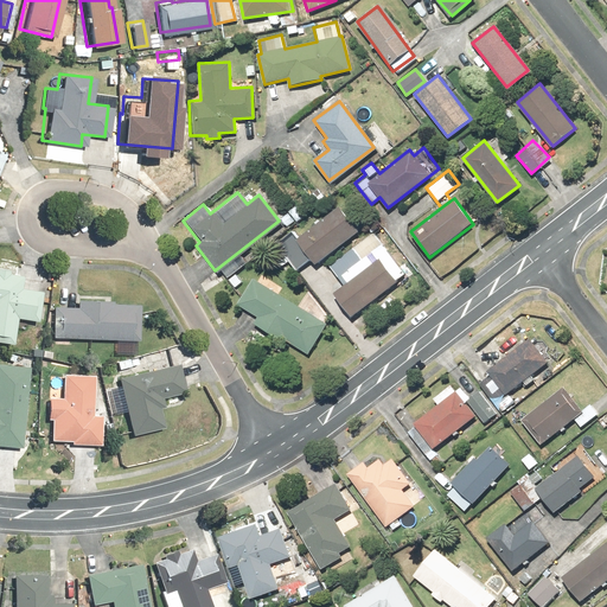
[(302,213),(295,204),(280,217),(287,227),(302,213)]
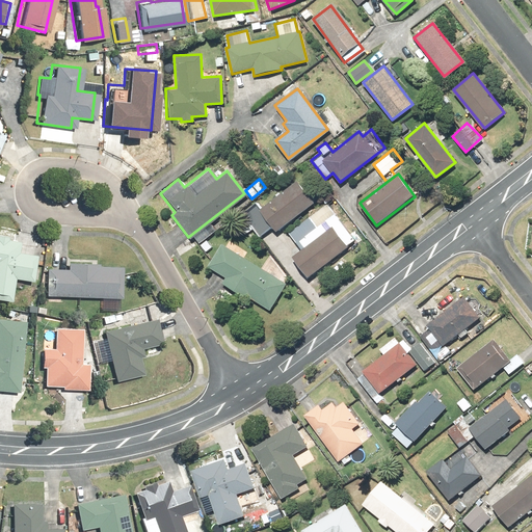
[(313,204),(297,181),(260,208),(275,230),(313,204)]
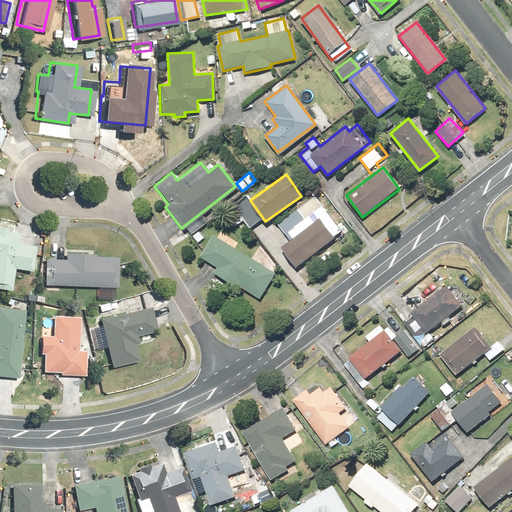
[(302,222),(315,212),(324,206),(326,204),(317,193),(279,222),(290,236),(305,225),(302,222)]
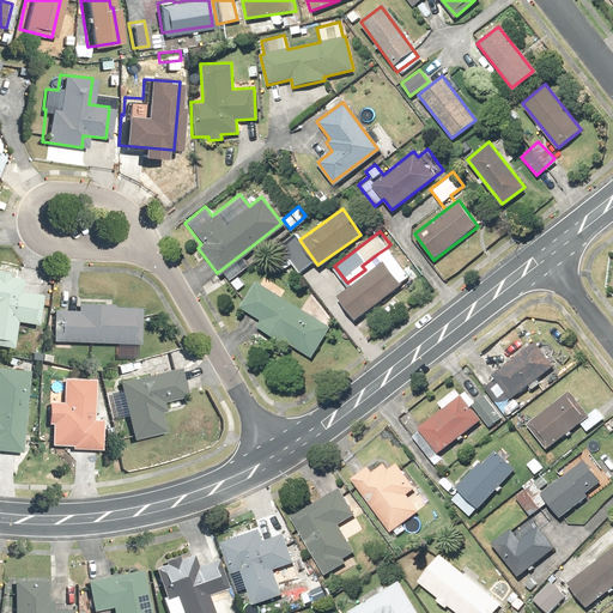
[(382,261),(399,283),(410,275),(402,266),(410,261),(396,243),(389,248),(388,247),(377,254),(382,261)]
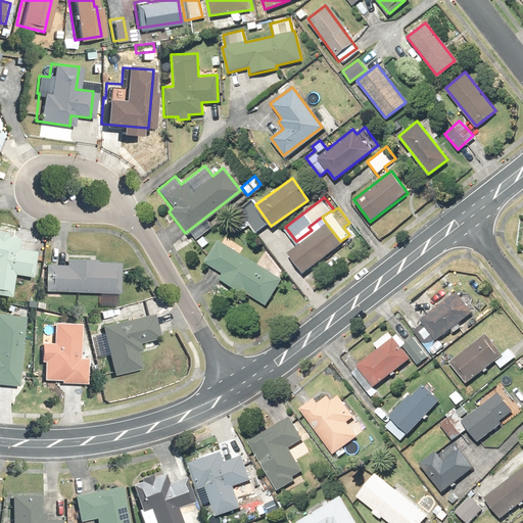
[(340,241),(326,223),(286,252),(301,273),(341,243),(340,241)]
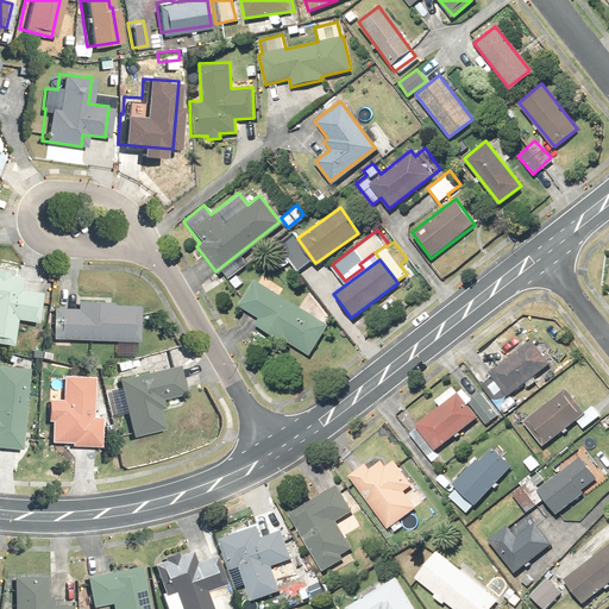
[(0,341),(8,343),(11,319),(33,321),(37,290),(16,288),(18,276),(8,275),(10,268),(0,267),(0,341)]
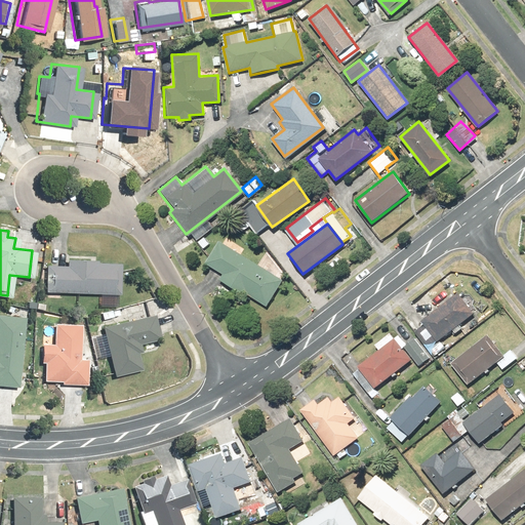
[(231,249),(234,243),(224,237),(220,243),(217,241),(204,264),(220,274),(217,279),(244,295),(246,292),(266,304),(280,280),(278,278),(282,272),(265,251),(256,265),(231,249)]
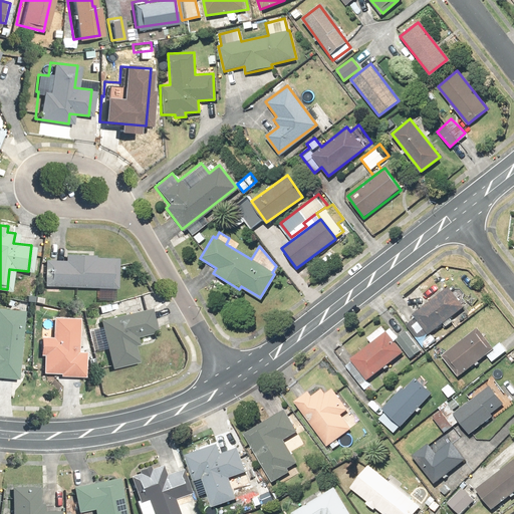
[(41,258),(40,284),(94,287),(93,298),(112,299),(114,255),(91,254),(91,252),(62,250),(61,259),(41,258)]
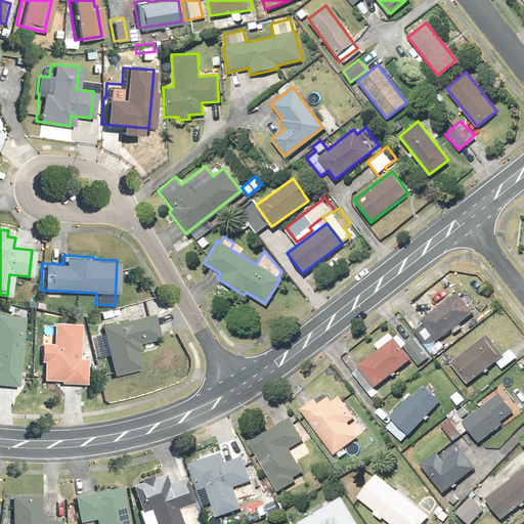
[(474,309),(459,289),(411,324),(427,344),(474,309)]
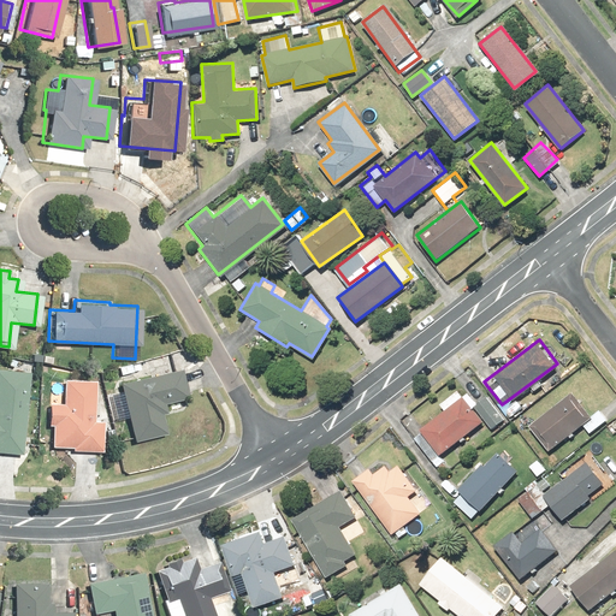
[(0,451),(16,452),(24,371),(0,367),(0,451)]
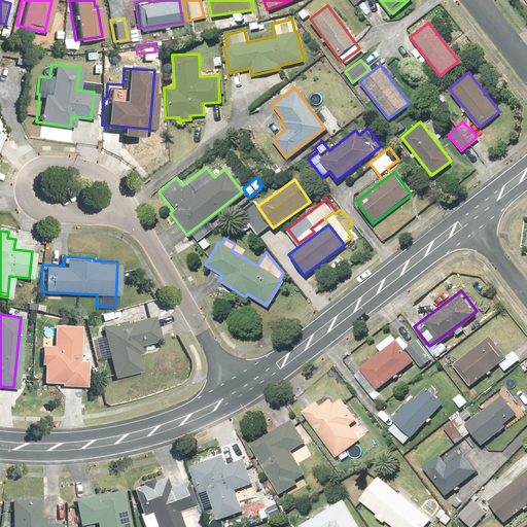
[(151,315),(99,327),(110,377),(139,370),(133,345),(157,340),(151,315)]
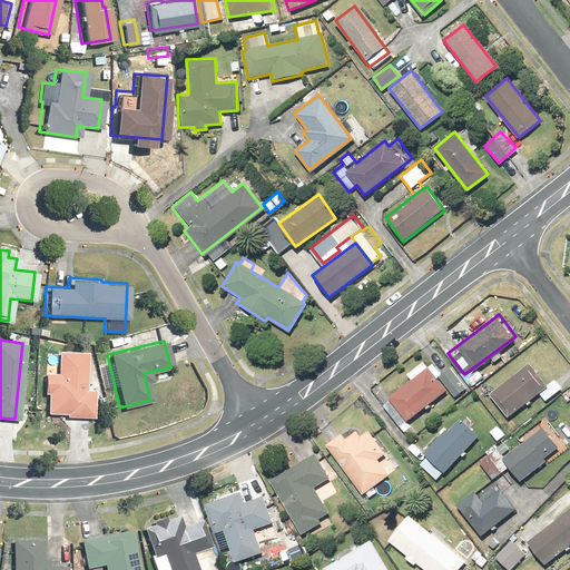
[(84,387),(85,351),(56,350),(55,371),(39,371),(38,391),(43,391),(43,411),(64,412),(64,415),(89,416),(90,387),(84,387)]
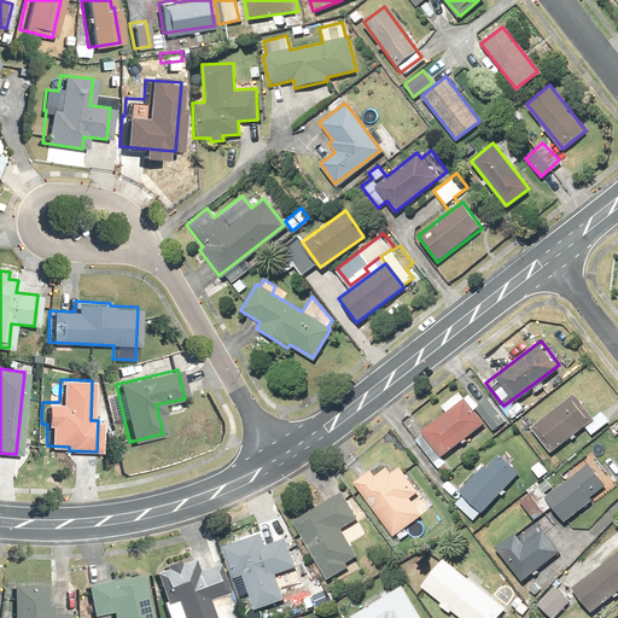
[(468,394),(464,397),(458,391),(439,404),(445,410),(419,431),(438,454),(482,420),(471,407),(476,403),(468,394)]
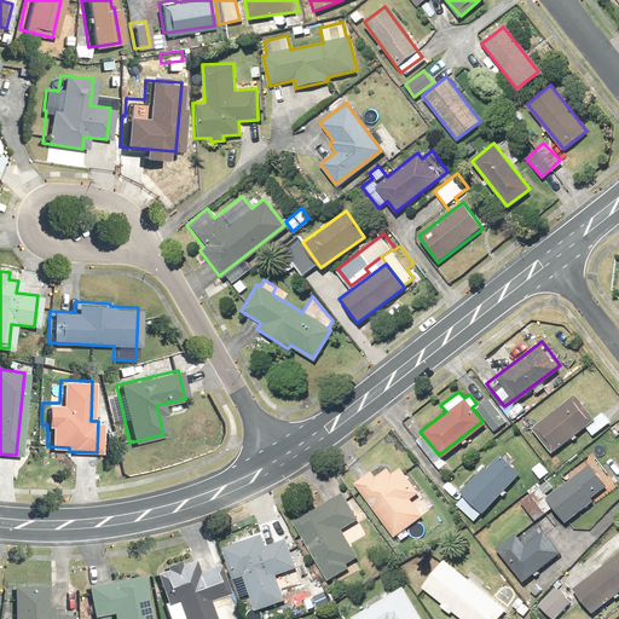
[(591,434),(606,422),(599,412),(593,417),(573,393),(530,427),(550,452),(584,426),(591,434)]
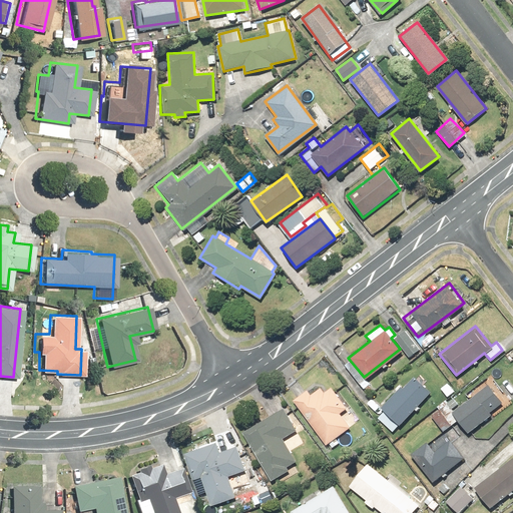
[(405,329),(394,338),(409,356),(420,347),(405,329)]
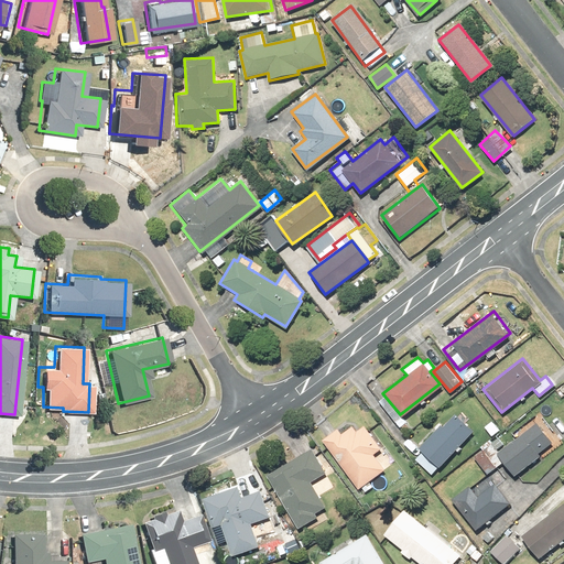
[(470,365),(459,373),(466,381),(477,372),(470,365)]
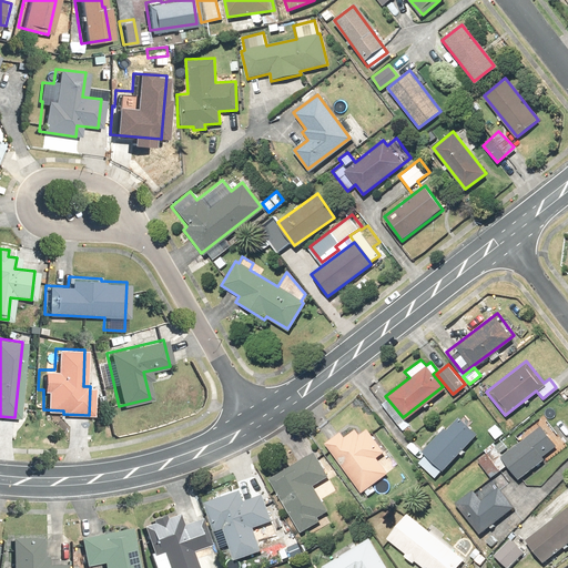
[(456,416),(421,452),(424,455),(416,462),(434,479),(477,436),(456,416)]
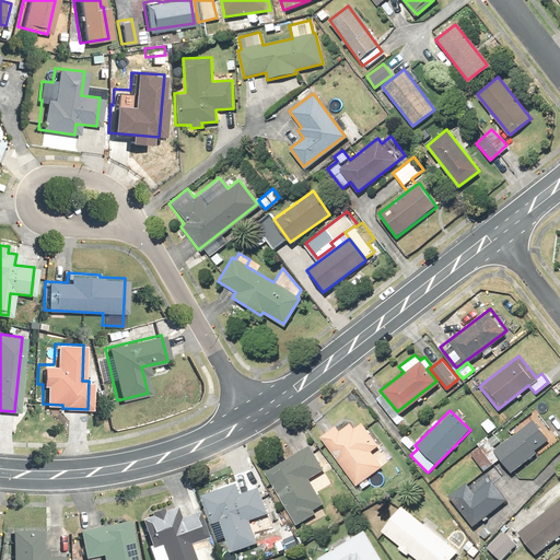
[(544,432),(533,419),(493,451),(513,474),(536,454),(528,445),(544,432)]
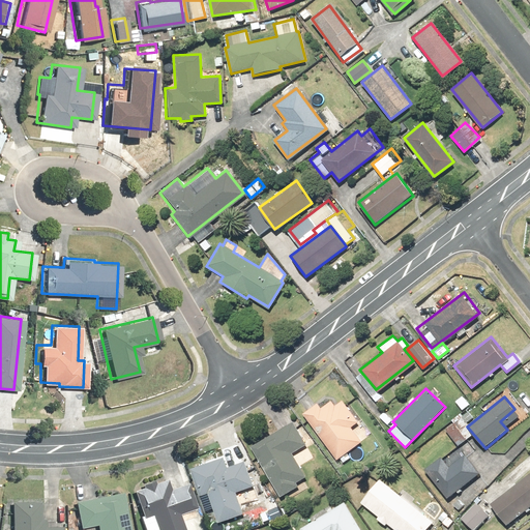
[(316,401),(301,412),(337,458),(360,440),(349,427),(357,420),(341,400),(334,405),(330,399),(320,407),(316,401)]
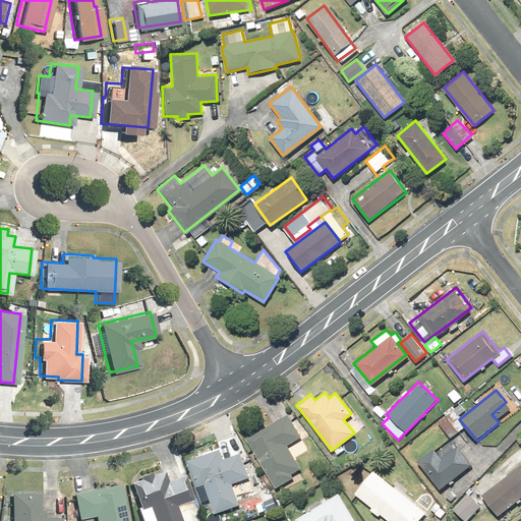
[(286,413),(244,438),(275,487),(293,476),(291,473),(301,468),(286,444),(299,436),(286,413)]
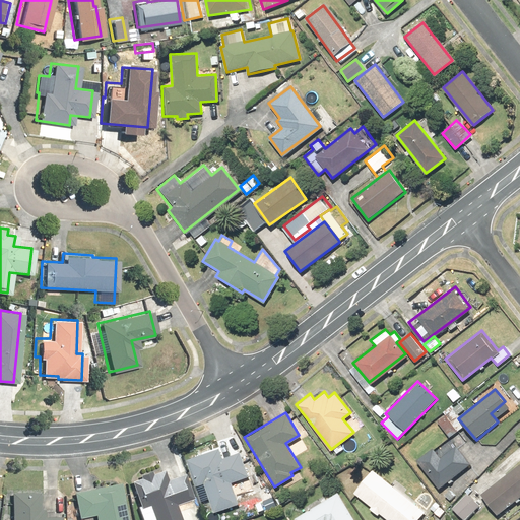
[(443,412),(436,418),(450,437),(457,431),(443,412)]
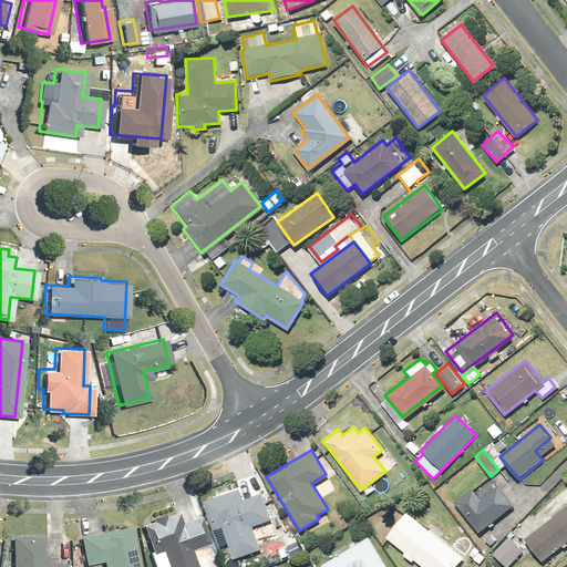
[(472,488),(454,501),(476,531),(511,504),(496,486),(481,498),(472,488)]
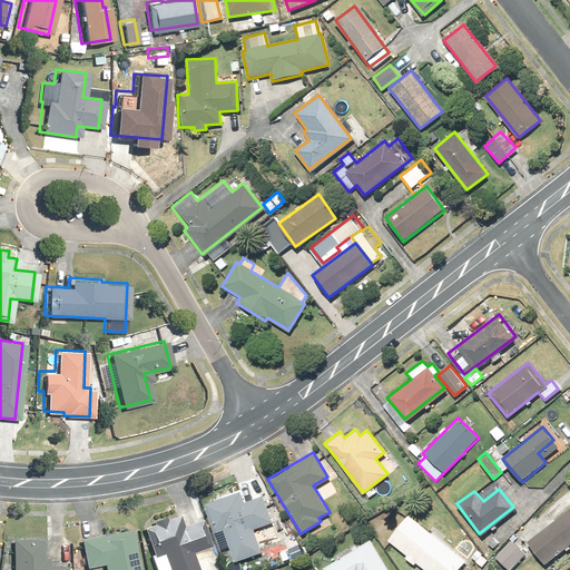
[(213,531),(222,528),(234,560),(261,549),(254,532),(275,523),(264,494),(243,503),(238,490),(203,504),(213,531)]
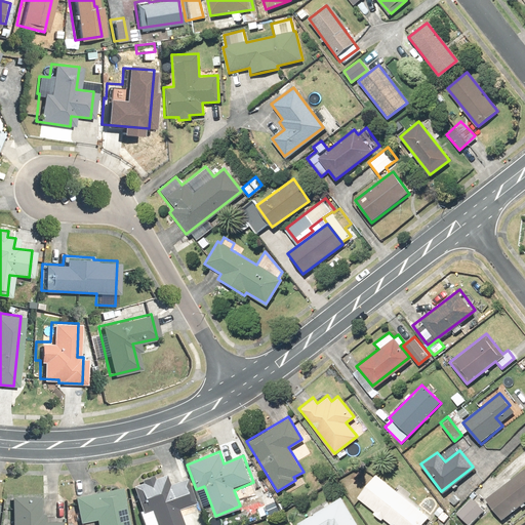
[(524,501),(524,468),(485,496),(501,519),(524,501)]
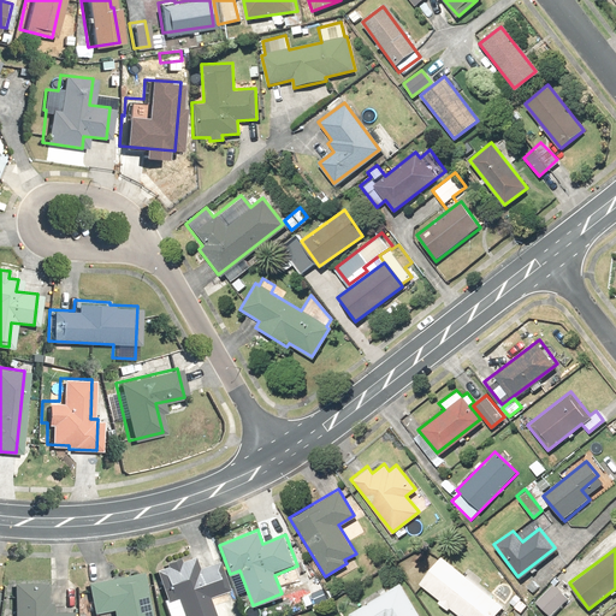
[(161,615),(176,615),(179,615),(209,615),(205,594),(225,590),(217,562),(194,568),(189,554),(148,564),(161,615)]
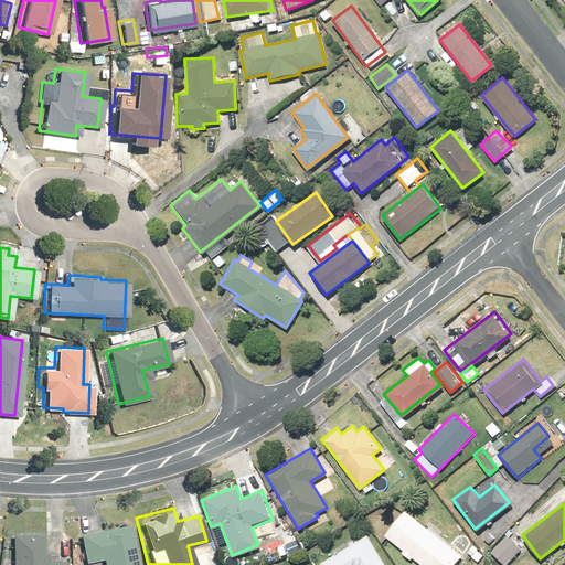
[(403,510),(384,533),(402,547),(400,551),(411,558),(412,557),(422,564),(452,564),(460,556),(403,510)]
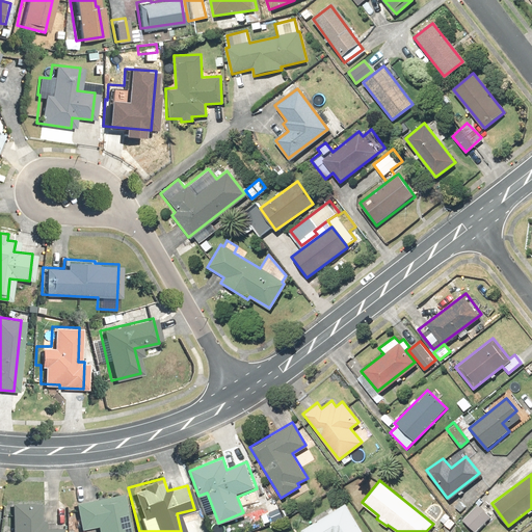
[(126,531),(120,493),(72,501),(77,531),(126,531)]
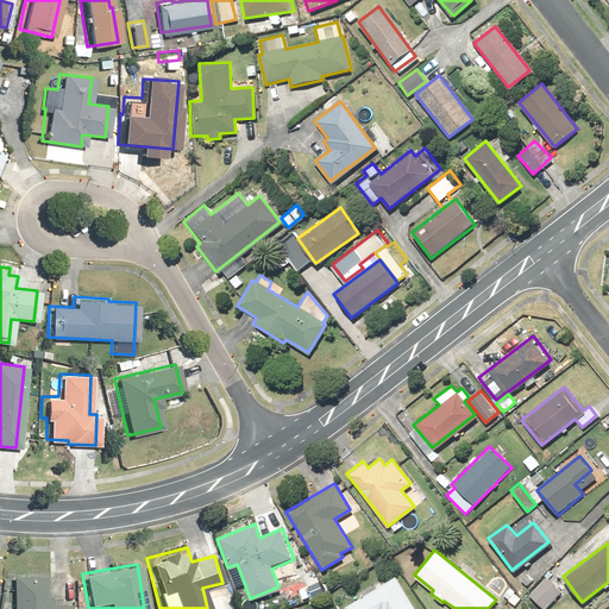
[(313,595),(322,585),(314,578),(312,581),(301,570),(295,576),(313,595)]
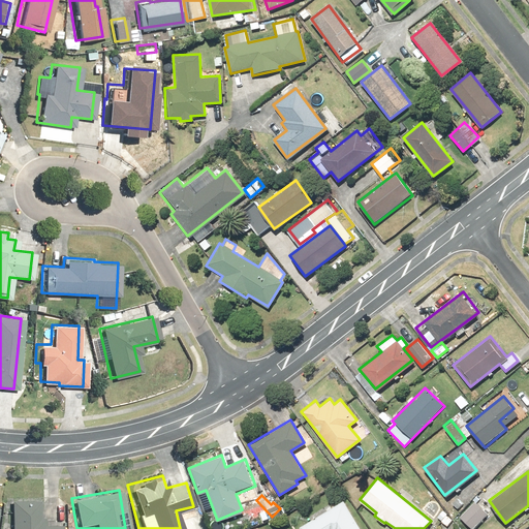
[(35,498),(9,498),(7,528),(60,528),(61,523),(40,522),(40,516),(35,515),(35,498)]
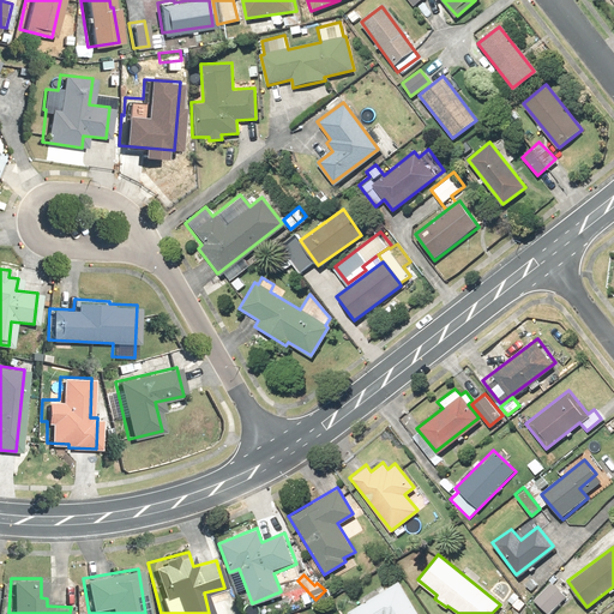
[(416,613),(397,581),(348,611),(349,613),(416,613)]
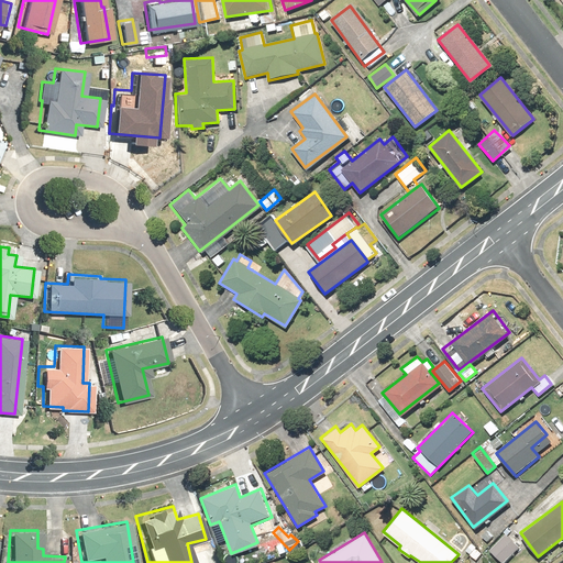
[(516,544),(504,532),(488,548),(500,560),(516,544)]
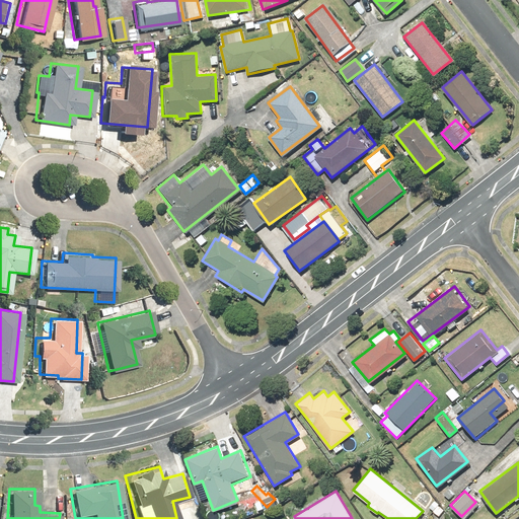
[(443,508),(433,499),(427,506),(436,515),(443,508)]
